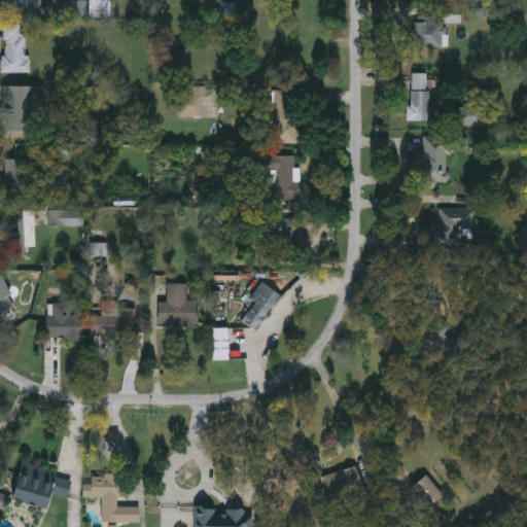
[(3,0),(3,8),(41,8),(41,0),(3,0)]
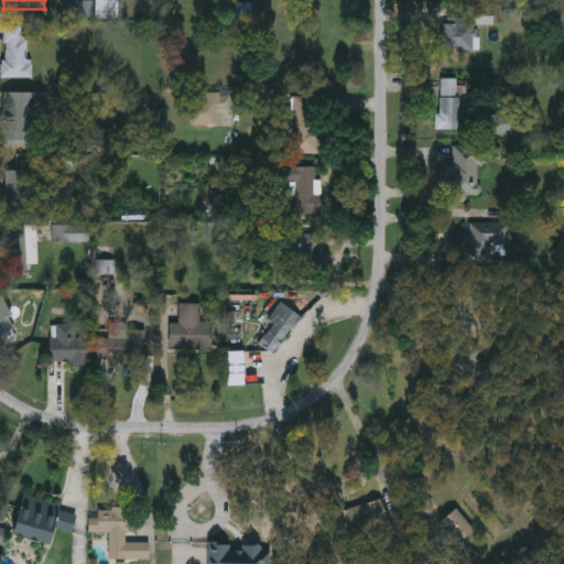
[(90,0),(90,18),(63,18),(63,0),(90,0)]
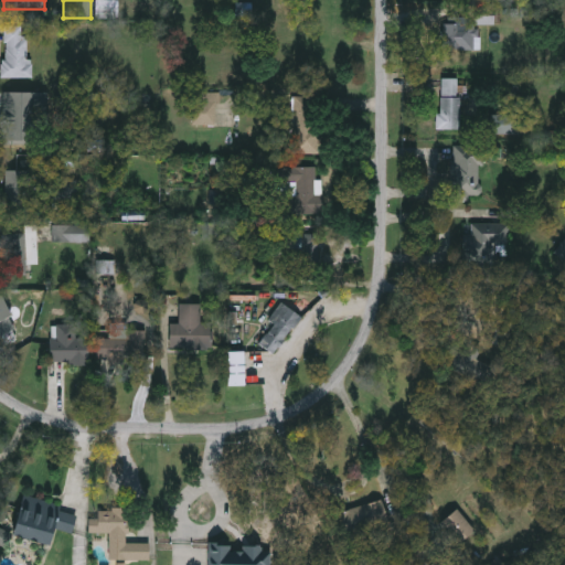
[(236,3),(254,3),(254,14),(236,14),(236,3)]
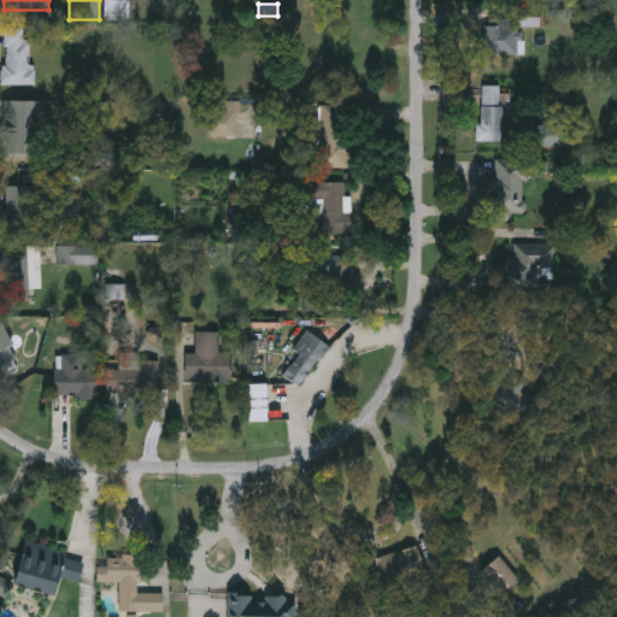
[(482,24),(522,24),(522,53),(482,53),(482,24)]
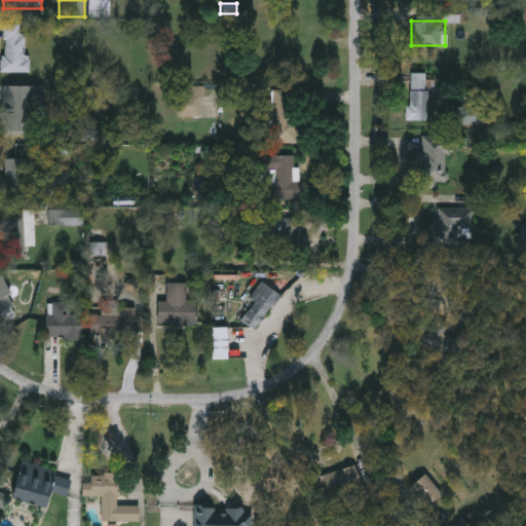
[(30,55),(30,72),(2,72),(2,24),(23,24),(23,55),(30,55)]
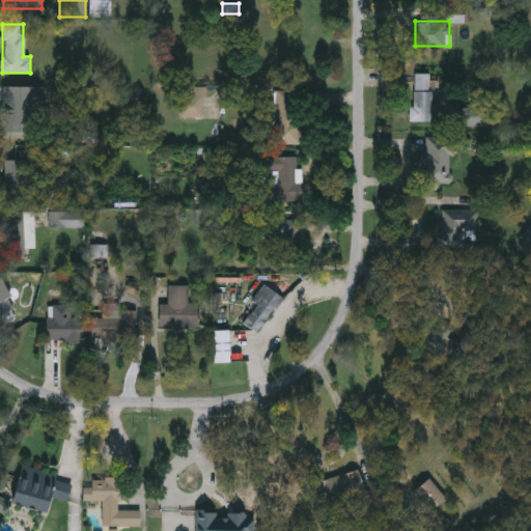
[(413,120),(413,73),(432,73),(432,120),(413,120)]
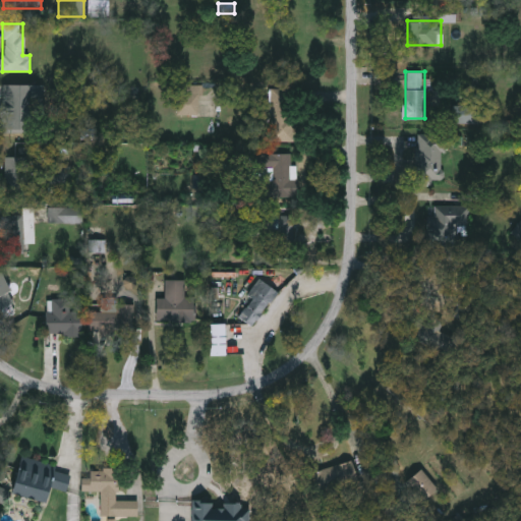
[(200,115),(178,115),(177,84),(199,84),(200,115)]
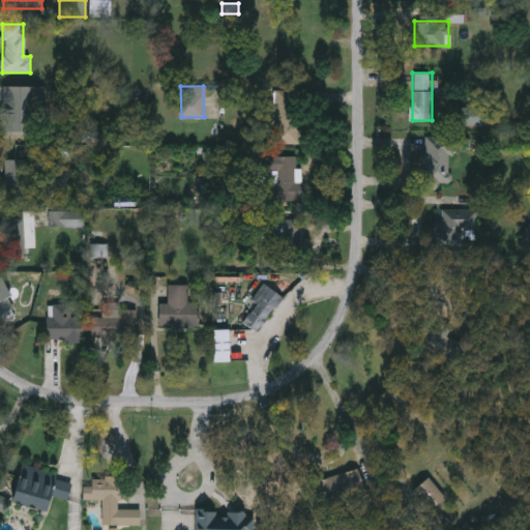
[(300,144),(274,144),(274,90),(300,90),(300,144)]
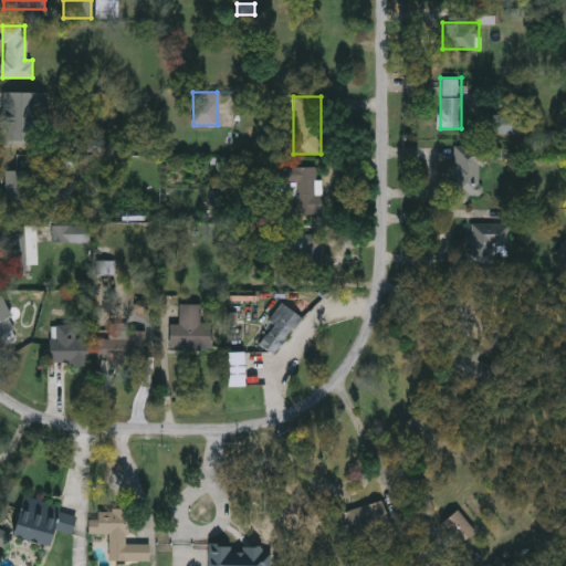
[(24,98),(24,142),(2,142),(2,98),(24,98)]
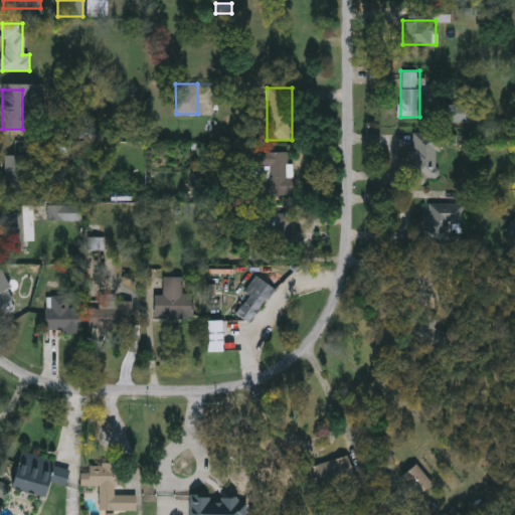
[(410,180),(410,135),(439,136),(438,181),(410,180)]
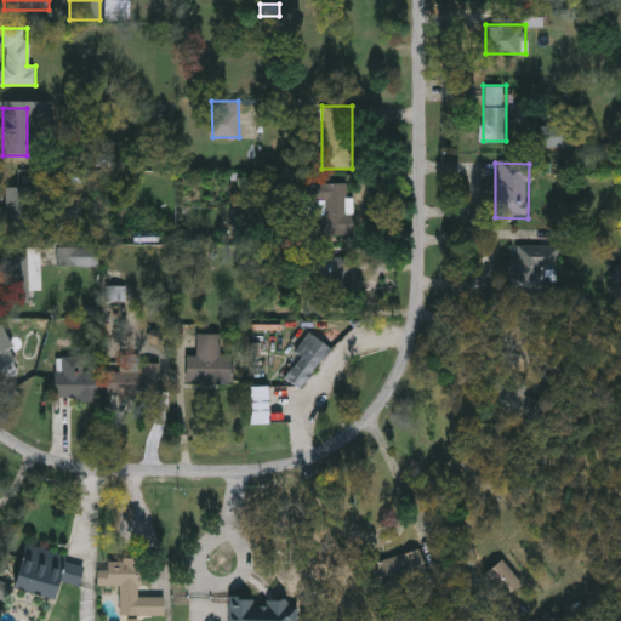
[(303,235),(303,183),(347,183),(347,197),(354,197),(354,235),(303,235)]
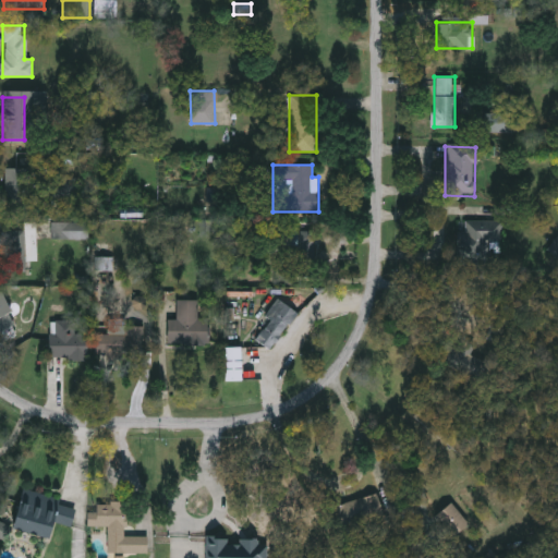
[(29,168),(29,205),(5,205),(5,168),(29,168)]
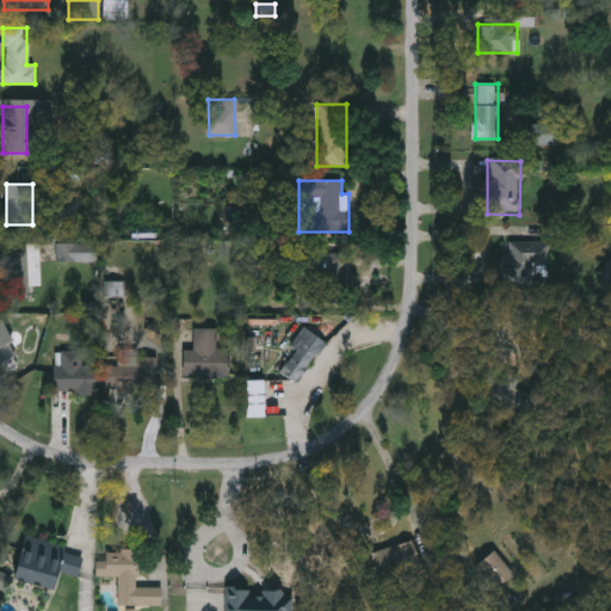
[(505,273),(506,241),(550,242),(549,285),(510,284),(510,275),(505,273)]
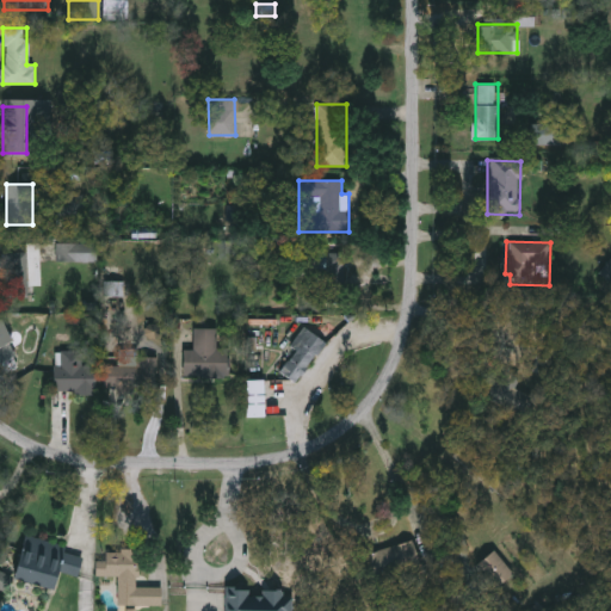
[(96,261),(69,261),(69,245),(96,245),(96,261)]
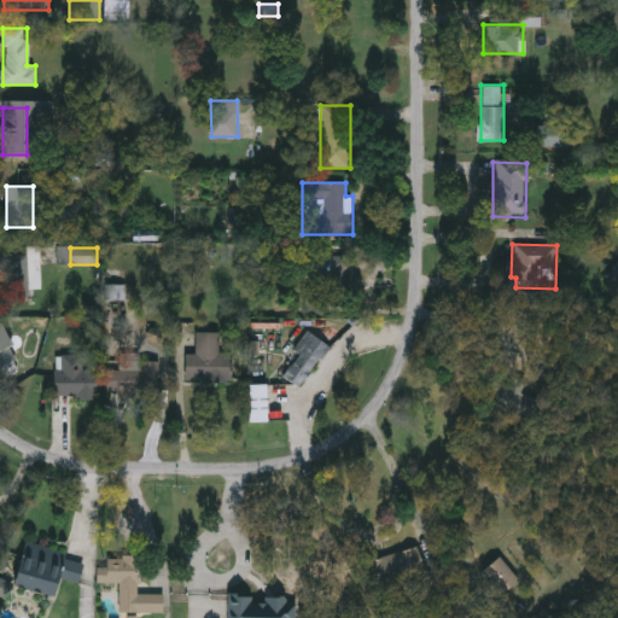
[(4,301),(4,256),(27,256),(27,301),(4,301)]
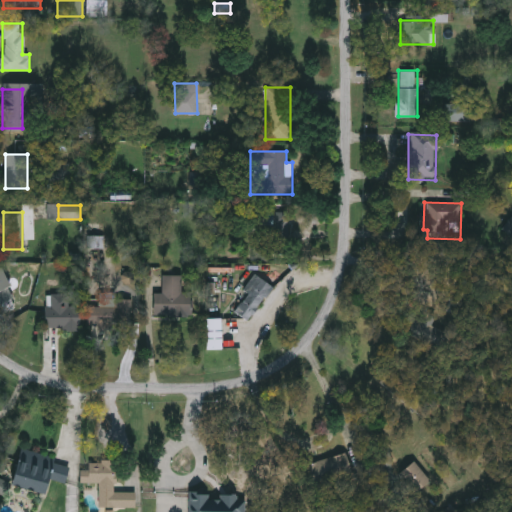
[(274,242),(274,213),(285,213),(285,242),(274,242)]
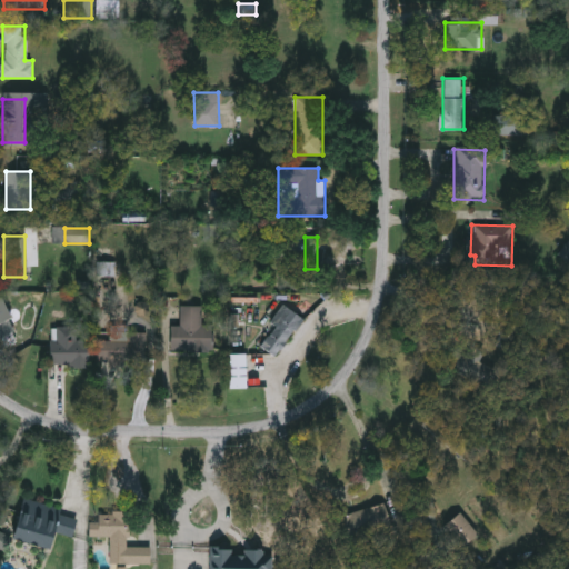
[(170,326),(180,326),(180,306),(199,306),(199,351),(170,351),(170,326)]
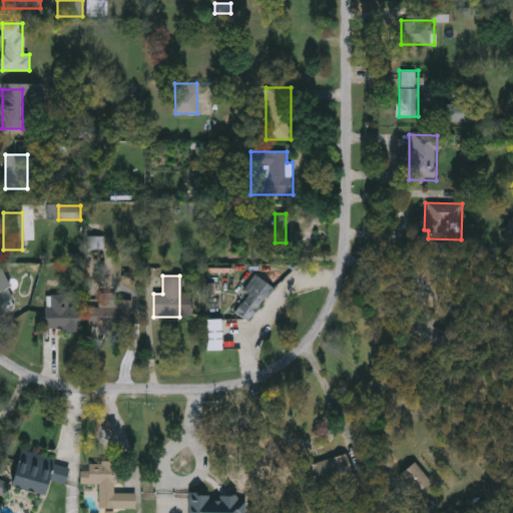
[(274,289),(247,321),(231,308),(258,276),(274,289)]
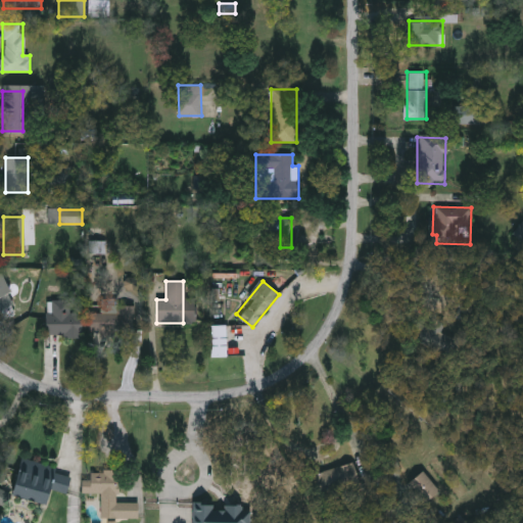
[(70,301),(69,313),(83,313),(83,336),(50,336),(51,300),(70,301)]
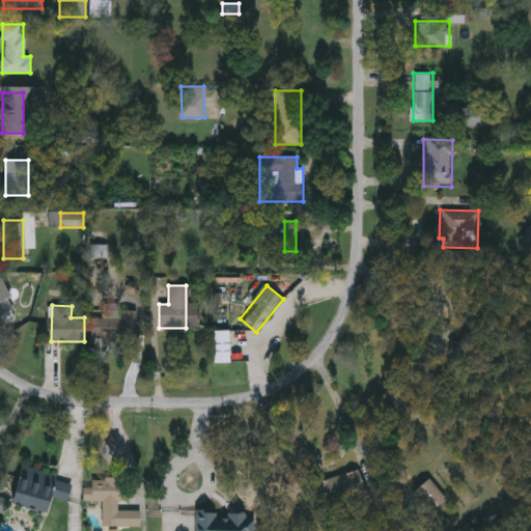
[(135,310),(135,337),(103,338),(103,310),(135,310)]
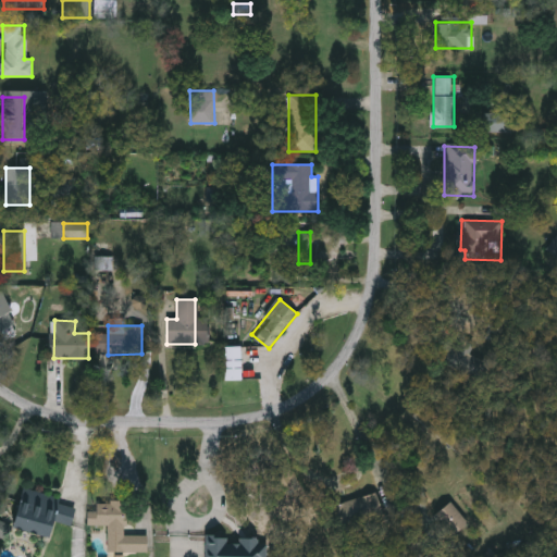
[(224,380),(224,346),(240,346),(240,380),(224,380)]
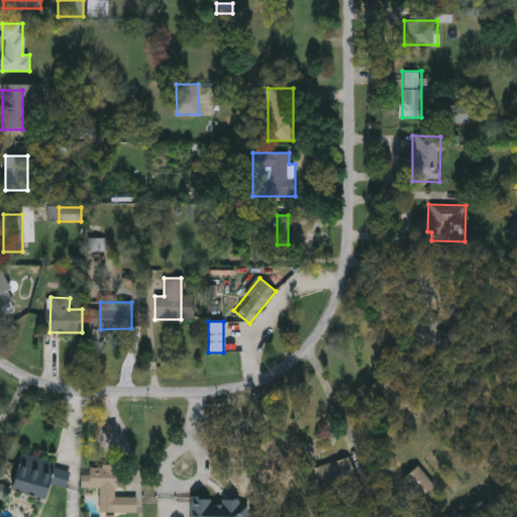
[(49,483),(45,499),(7,489),(5,499),(0,497),(0,484),(11,487),(20,453),(72,467),(66,488),(49,483)]
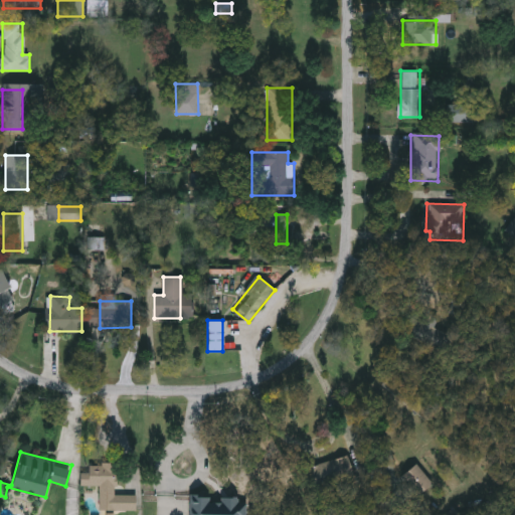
[(315,490),(308,468),(346,455),(354,477),(315,490)]
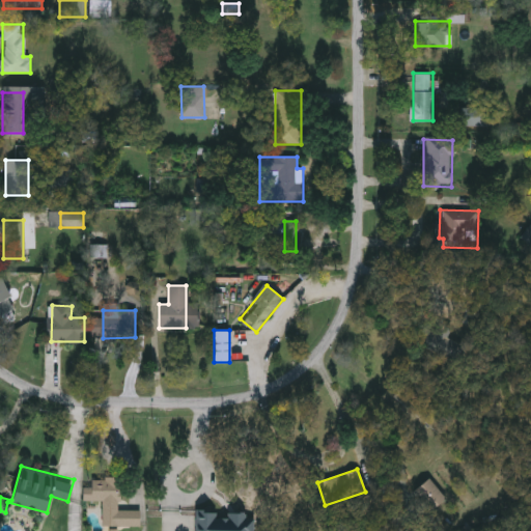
[(110,525),(110,515),(103,515),(103,501),(83,500),(83,487),(91,487),(92,477),(120,478),(119,510),(140,510),(140,526),(110,525)]
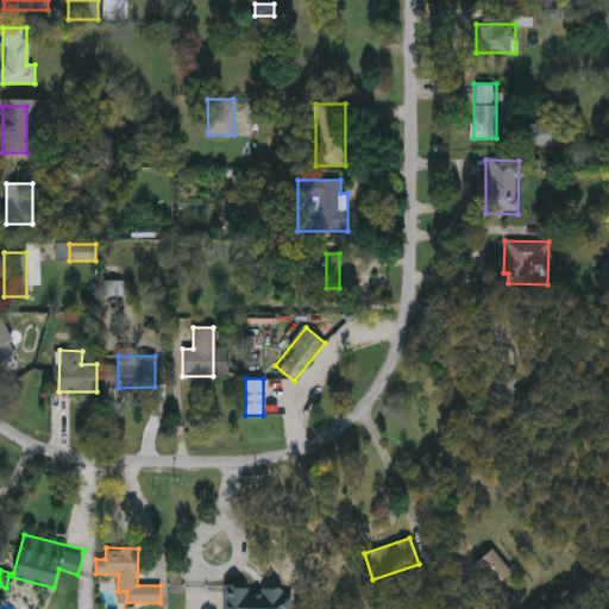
[(495,585),(476,562),(493,547),(512,572),(495,585)]
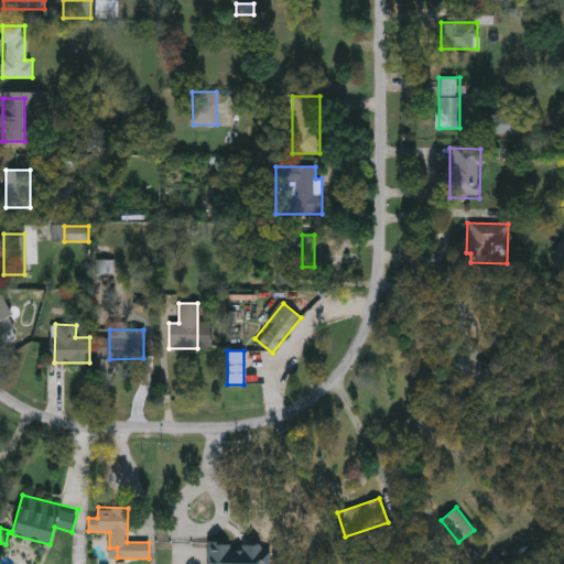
[(207,563),(208,543),(262,544),(262,561),(269,562),(269,563),(207,563)]
